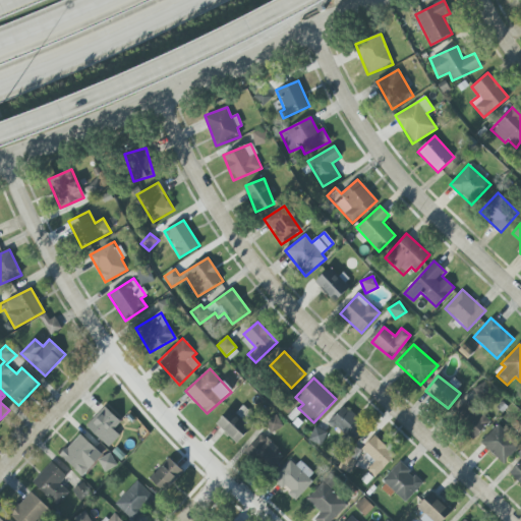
[(475,438),(489,422),(467,402),(453,417),(475,438)]
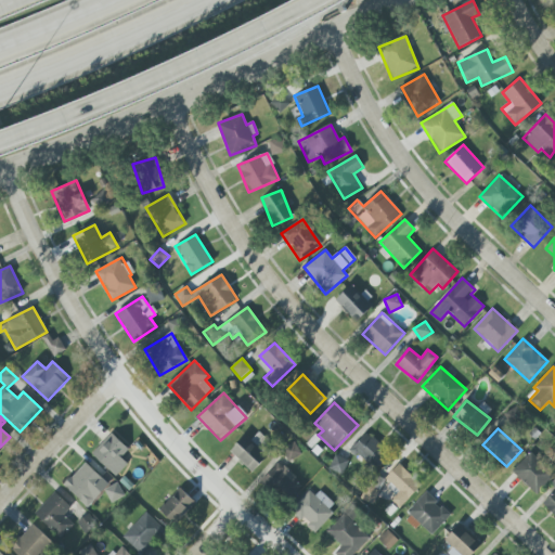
[(250,440),(245,435),(229,450),(249,472),(274,448),(259,431),(250,440)]
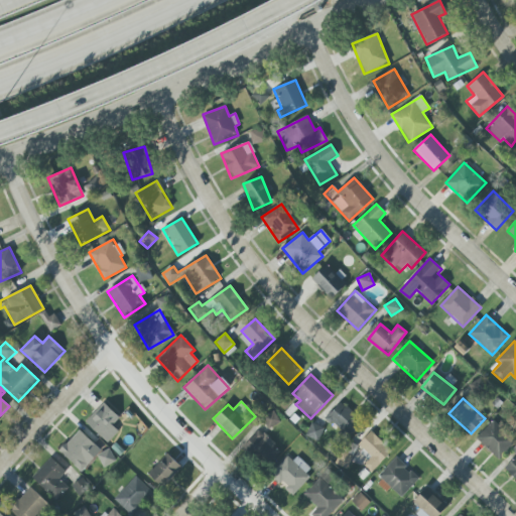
[(108,443),(119,431),(112,425),(120,417),(103,402),(85,422),(108,443)]
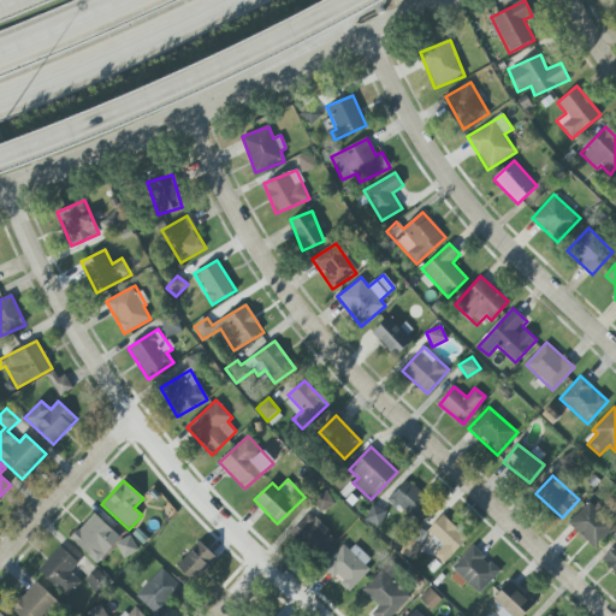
[(433,503),(404,480),(389,501),(419,522),(433,503)]
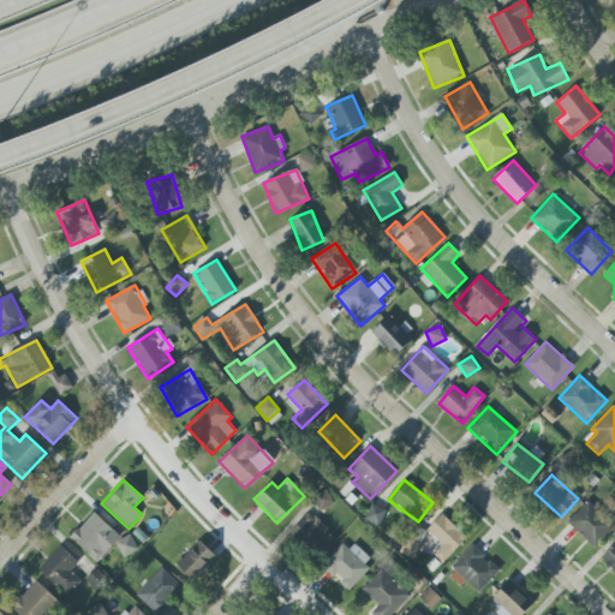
[(614,526),(586,502),(567,523),(595,548),(614,526)]
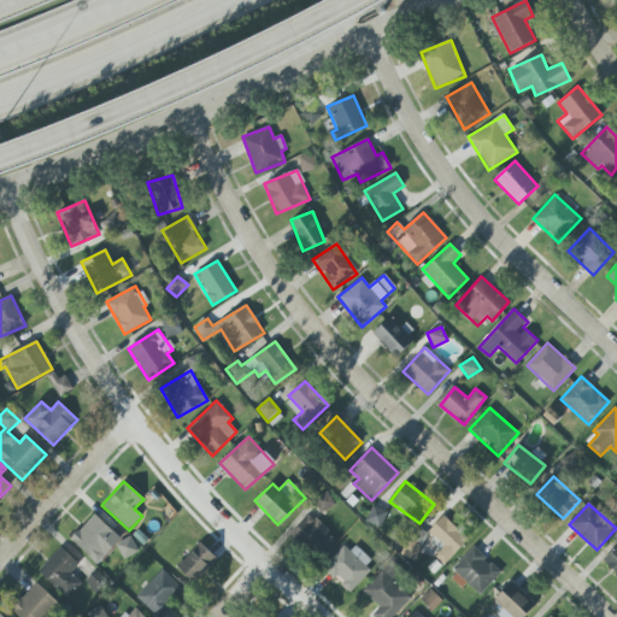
[(387,513),(374,506),(365,521),(378,528),(387,513)]
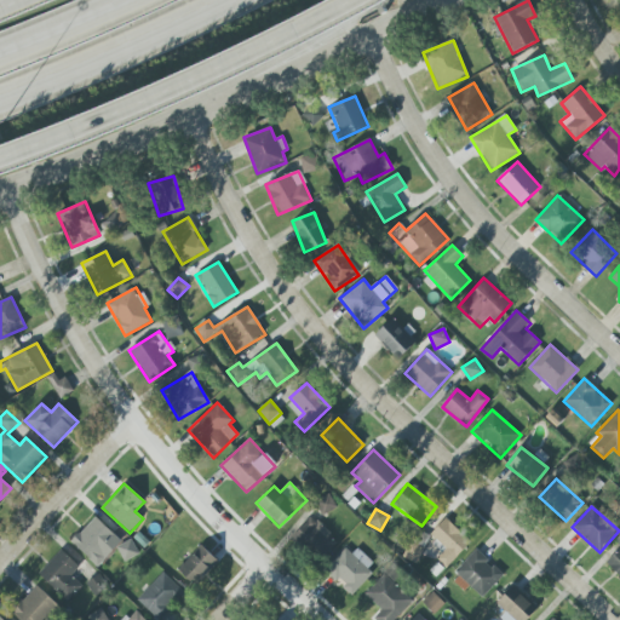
[(337,541),(313,516),(293,537),(317,562),(337,541)]
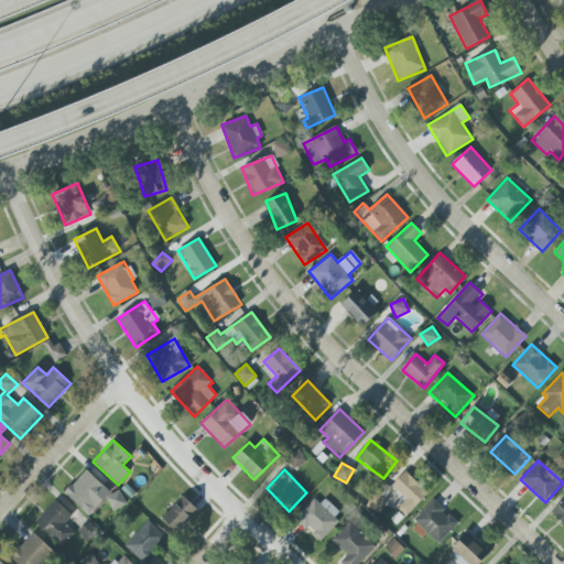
[(105,500),(116,511),(127,501),(117,491),(112,496),(87,470),(65,492),(88,516),(105,500)]
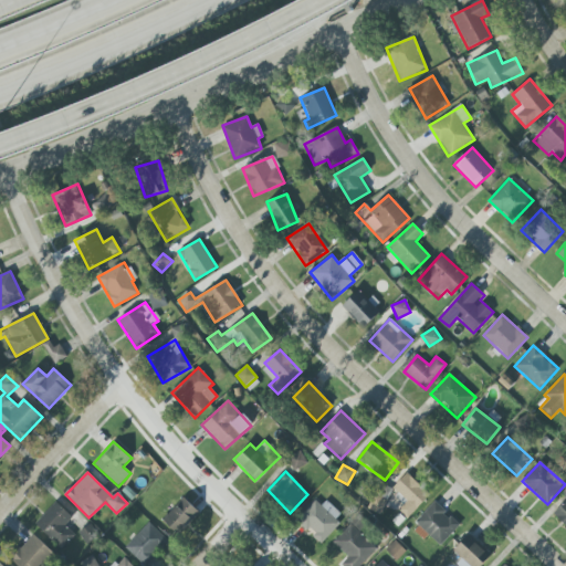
[(392,489),(407,501),(398,511),(407,519),(429,494),(406,473),(392,489)]
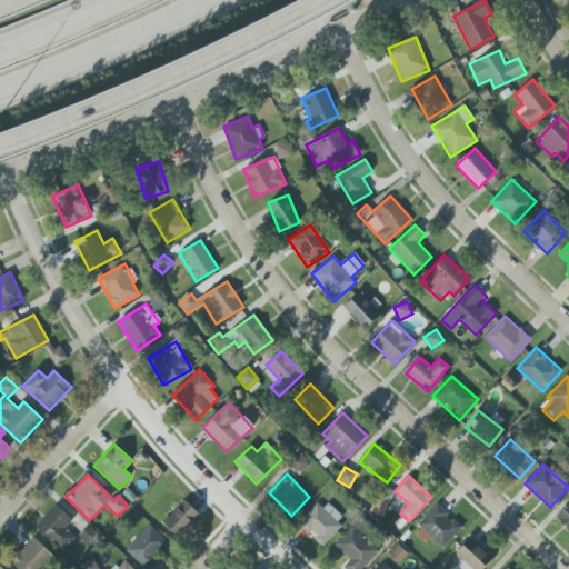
[(322,545),(343,521),(319,499),(299,522),(322,545)]
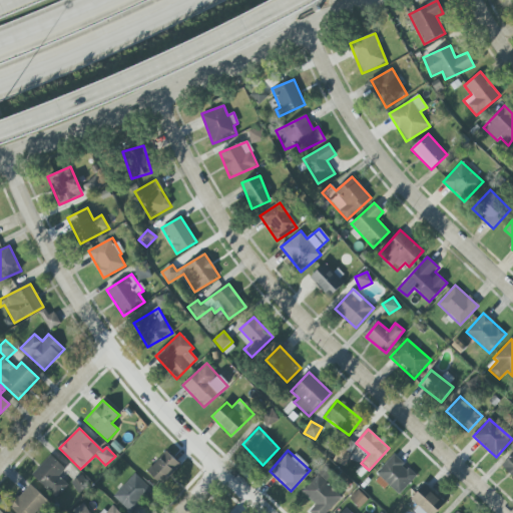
[(146,471),(161,485),(180,465),(165,451),(146,471)]
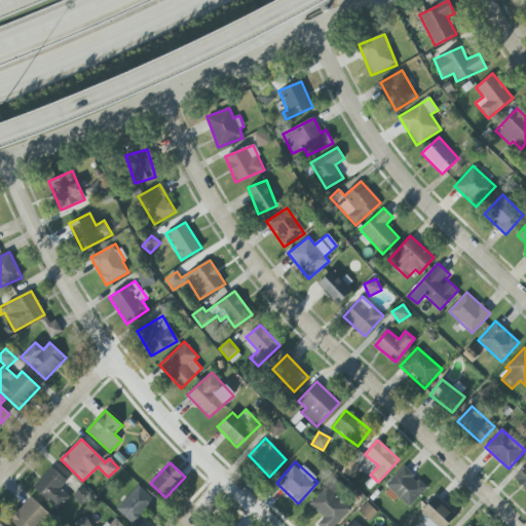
[(525,464),(514,478),(525,489),(525,464)]
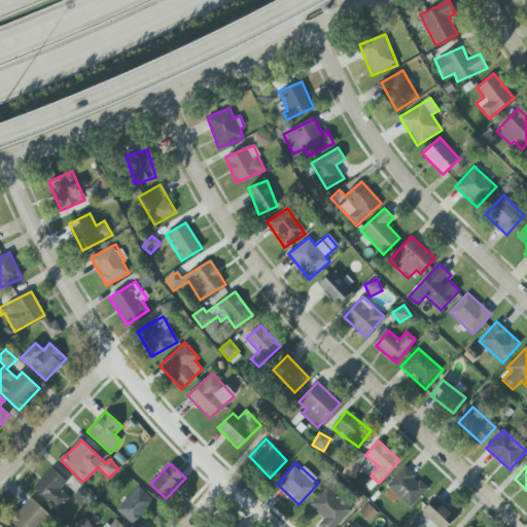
[(33,488),(57,511),(69,498),(60,490),(67,482),(51,467),(33,488)]
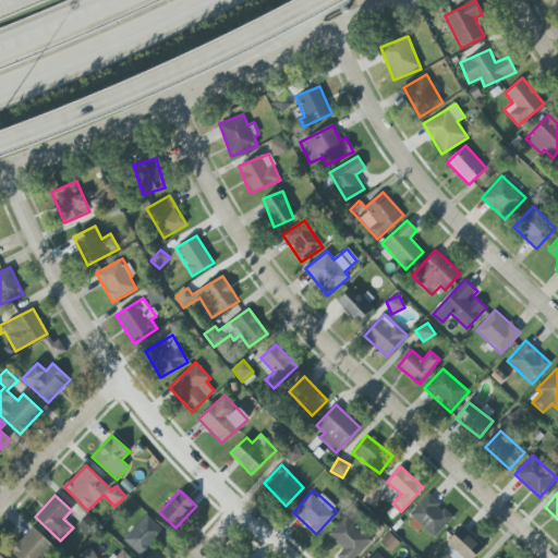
[(452,518),(428,495),(409,514),(434,538),(452,518)]
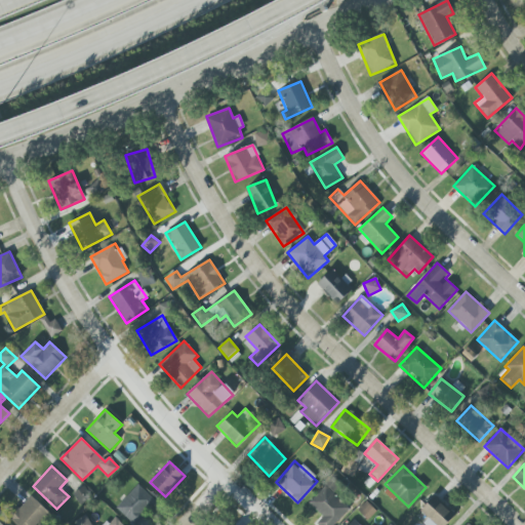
[(135,524),(157,502),(137,485),(116,509),(134,524),(135,524)]
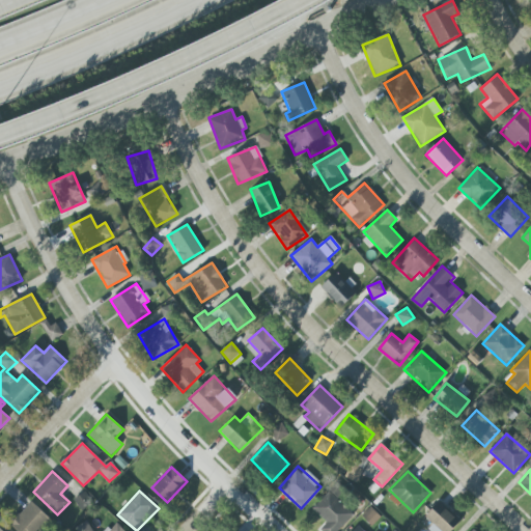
[(312,508),(327,524),(320,529),(322,530),(337,530),(354,516),(330,492),(312,508)]
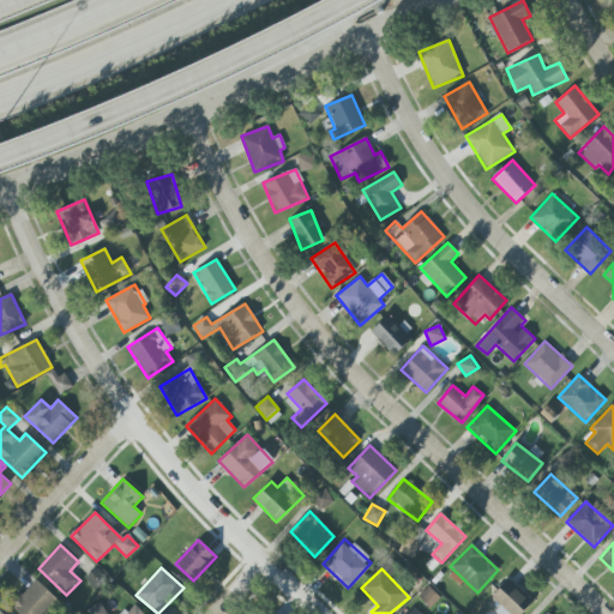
[(44,613),(58,600),(36,581),(12,607),(19,613),(44,613)]
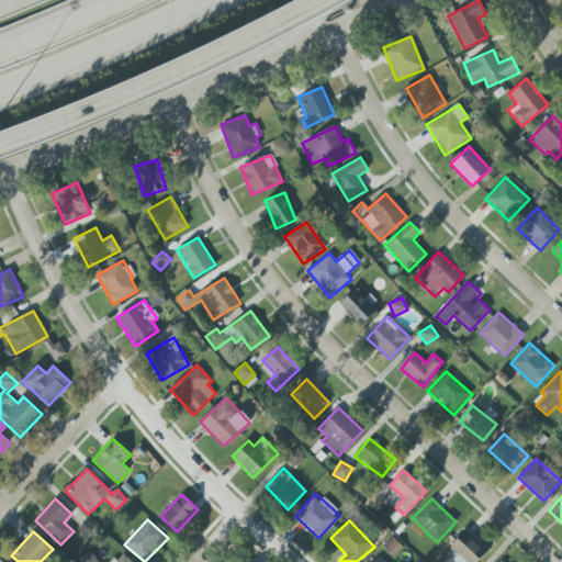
[(449,547),(458,555),(454,558),(459,561),(476,561),(486,552),(464,531),(449,547)]
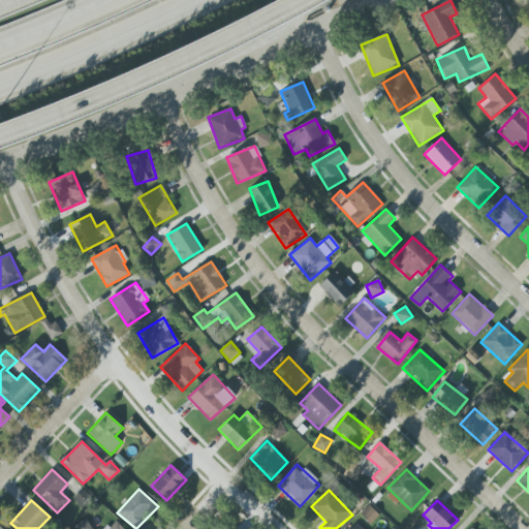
[(75,528),(91,528),(86,519),(74,526),(75,528)]
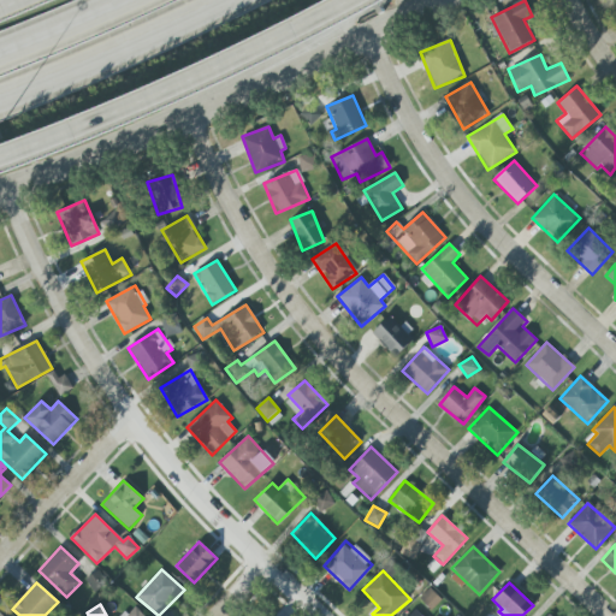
[(143,615),(132,605),(123,615),(143,615)]
